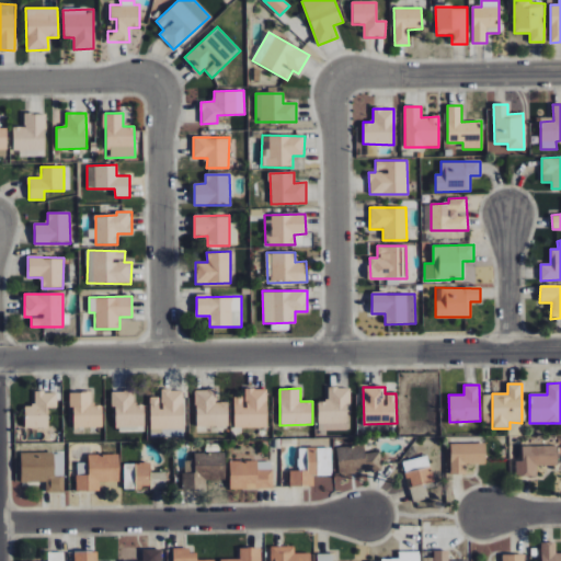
[(348,430),(348,388),(329,388),(329,401),(318,401),(319,431),(348,430)]
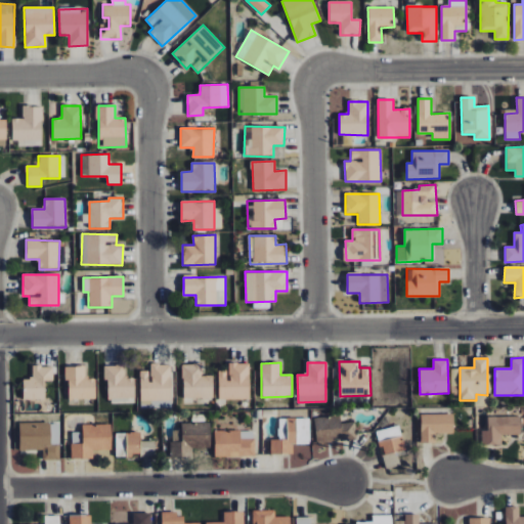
[(183,398),(213,398),(213,376),(202,376),(202,363),(182,364),(183,398)]
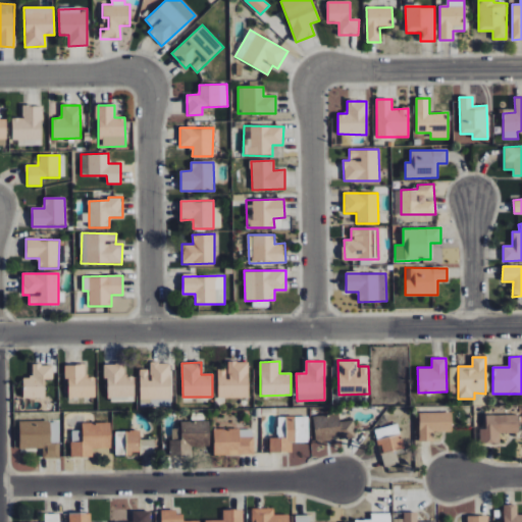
[(170,363),(149,363),(150,369),(140,370),(140,400),(171,399),(170,363)]
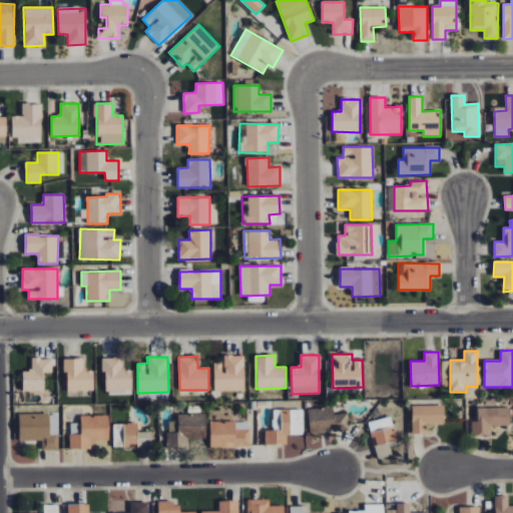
[(244,391),(243,357),(223,357),(223,362),(213,362),(214,391),(244,391)]
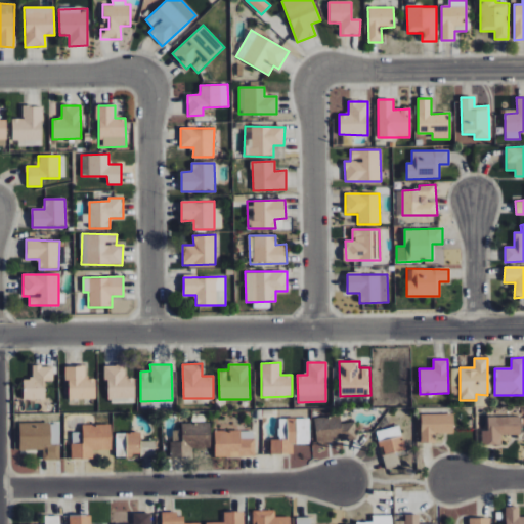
[(135,400),(134,378),(125,378),(124,365),(103,365),(104,380),(107,380),(107,401),(135,400)]
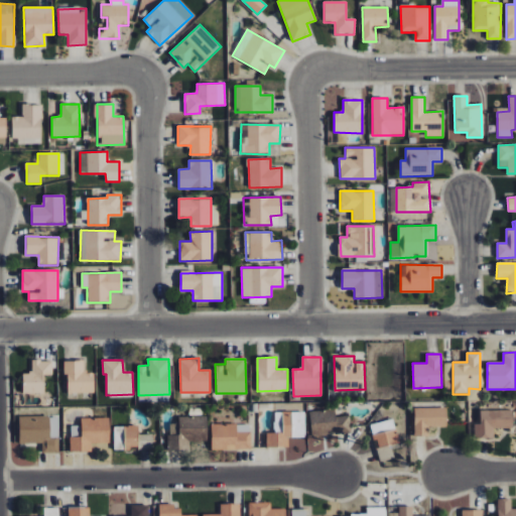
[(52,361),(31,361),(31,373),(22,373),(22,394),(44,394),(44,375),(51,375),(52,361)]
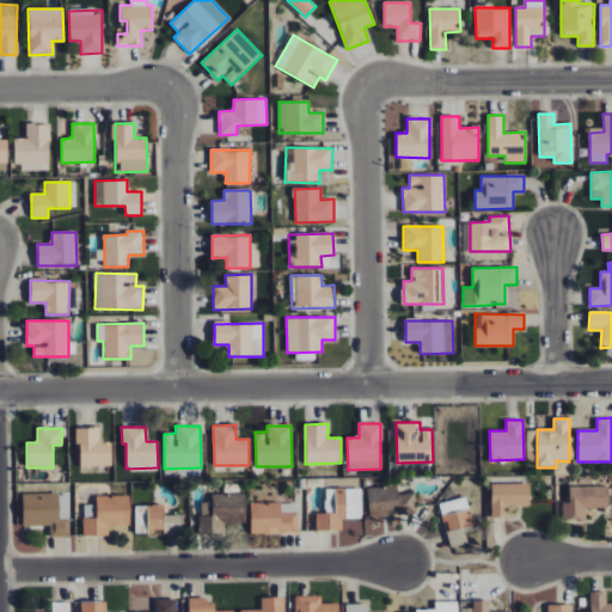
[(99,428),(75,428),(75,444),(80,444),(80,466),(112,465),(112,441),(99,442),(99,428)]
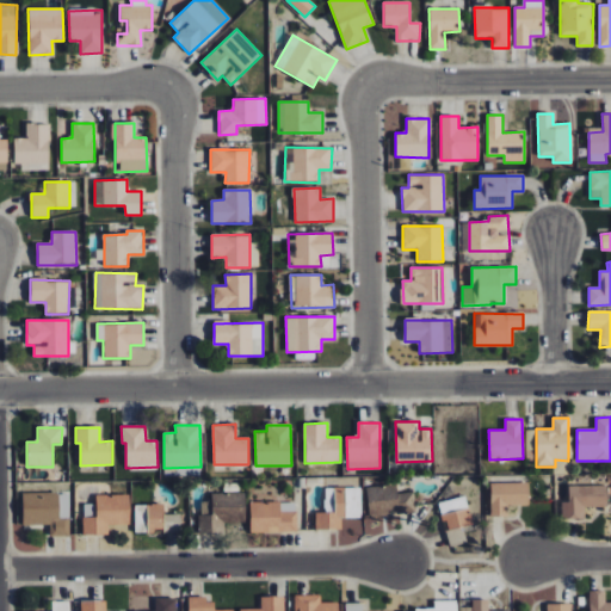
[(491,483),(491,517),(508,517),(508,506),(530,505),(529,482),(491,483)]
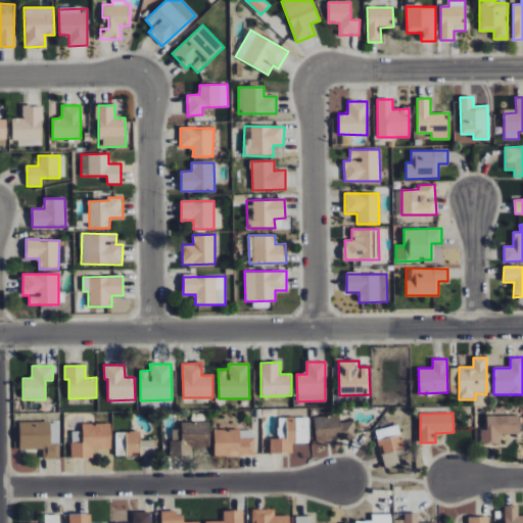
[(314,417),(315,442),(354,440),(354,422),(339,422),(339,416),(314,417)]
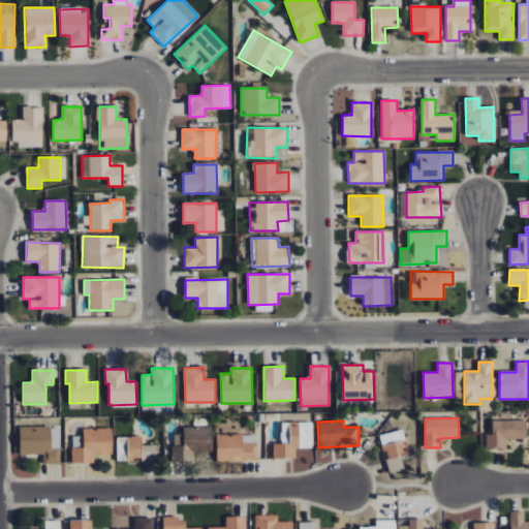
[(525,439),(526,421),(492,421),(492,434),(487,434),(486,448),(505,448),(506,439),(525,439)]
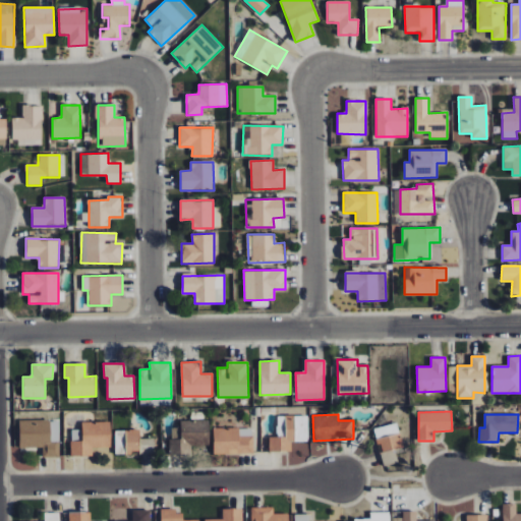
[(308,416),(279,415),(278,435),(269,435),(269,451),(291,452),(291,442),(307,442),(308,416)]
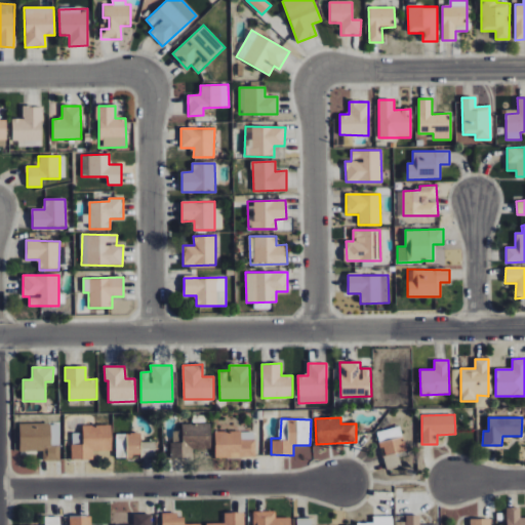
[(59,460),(58,423),(18,425),(19,451),(42,451),(43,460),(59,460)]
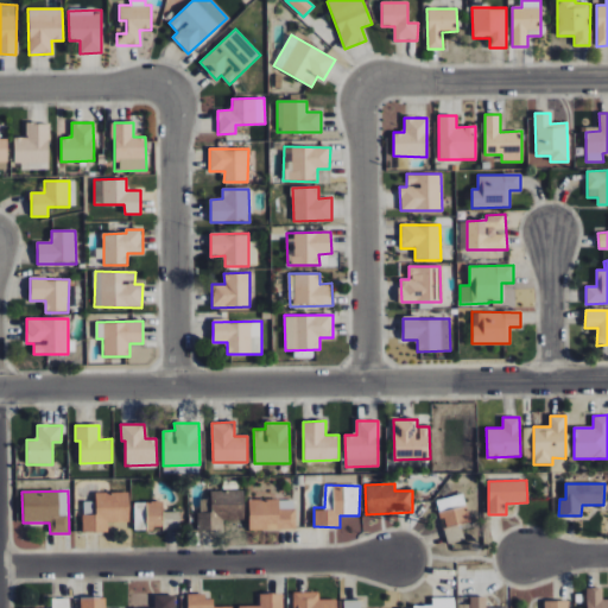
[(198,531),(222,531),(222,519),(244,519),(244,491),(210,491),(210,499),(198,499),(198,531)]
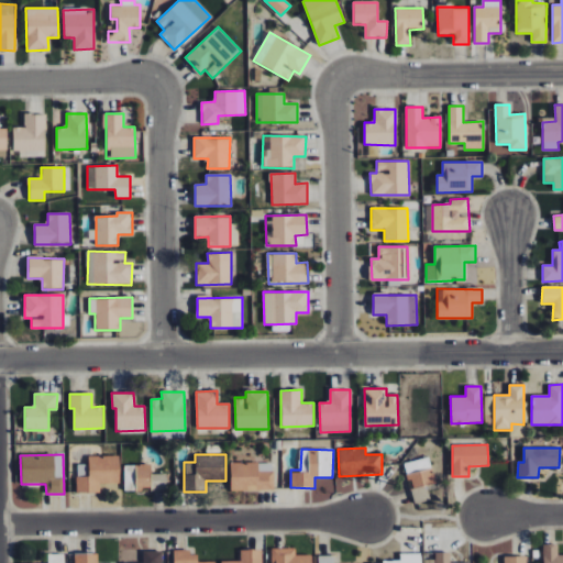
[(100,493),(99,484),(120,484),(119,455),(88,456),(88,465),(76,465),(77,493),(100,493)]
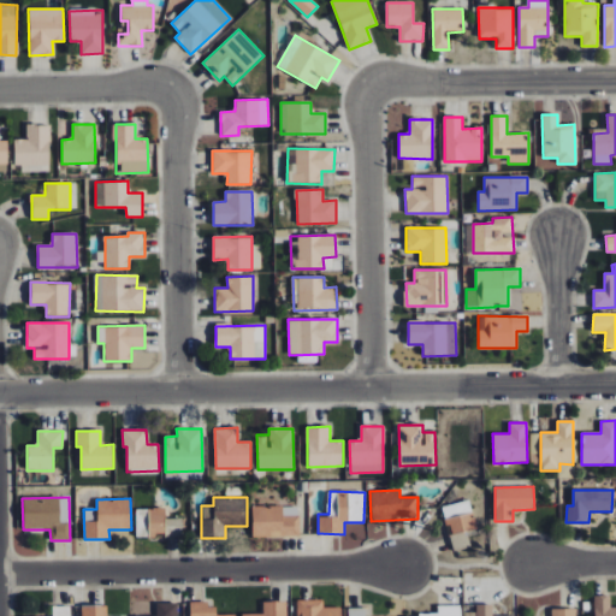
[(444,507),(451,550),(469,548),(467,532),(475,529),(469,501),(444,507)]
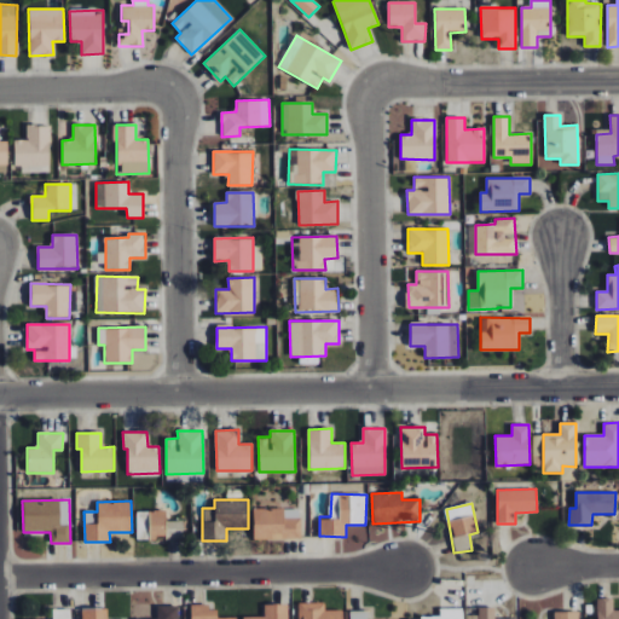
[(253,539),(300,538),(300,509),(253,509),(253,539)]
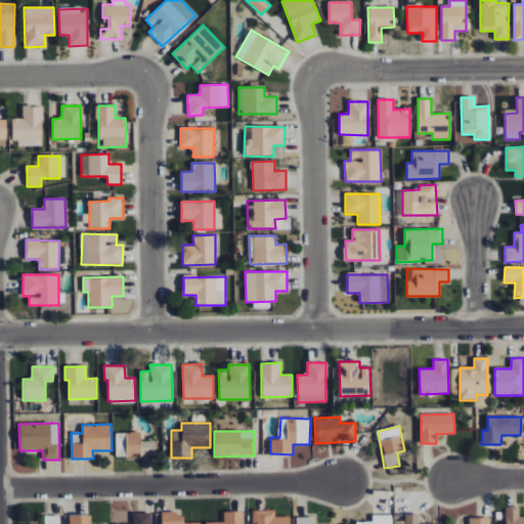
[(140,433),(115,433),(116,456),(155,456),(154,441),(140,441),(140,433)]
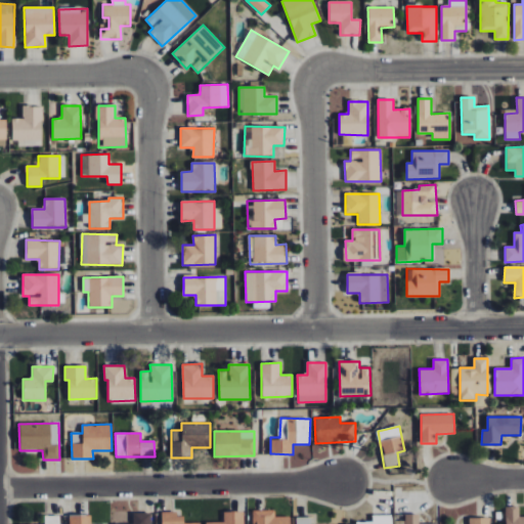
[(523,523),(523,516),(519,517),(519,507),(505,508),(505,523),(523,523)]
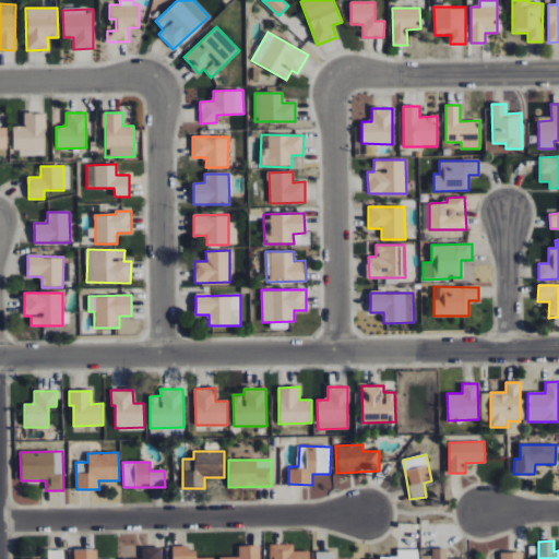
[(294,545),(272,545),(271,558),(308,558),(309,551),(294,551),(294,545)]
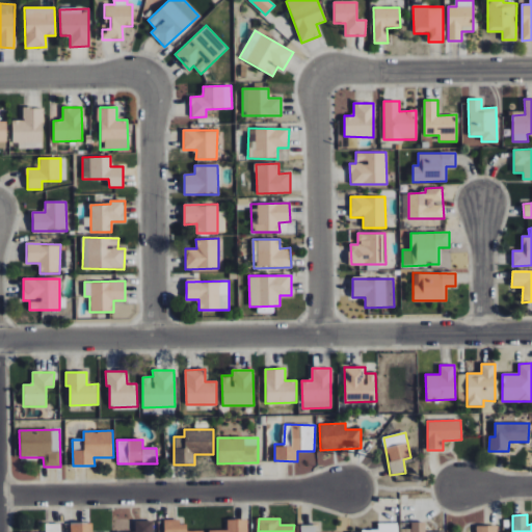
[(209,531),(208,531),(247,531),(247,520),(228,520),(228,530),(209,531)]
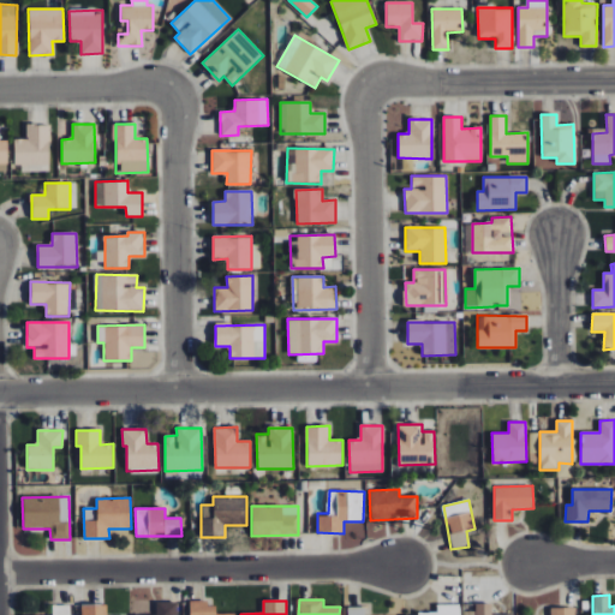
[(133,614),(177,614),(177,602),(156,602),(156,614),(133,614)]
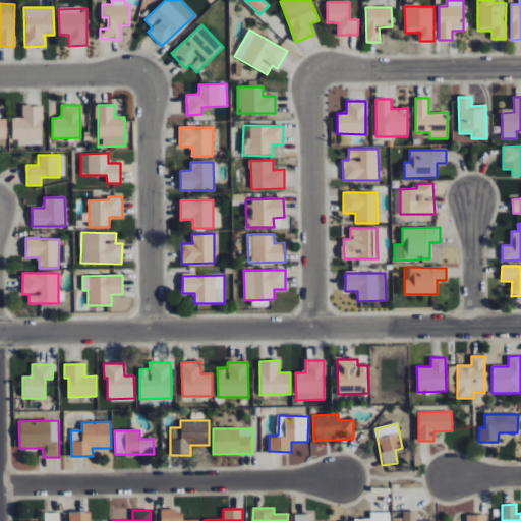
[(199,520),(183,520),(183,511),(161,511),(160,520),(199,520)]
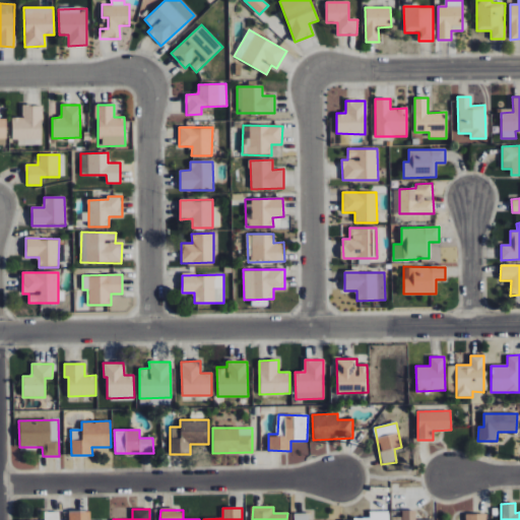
[(434,519),(435,519),(415,519),(415,510),(402,510),(401,519),(434,519)]
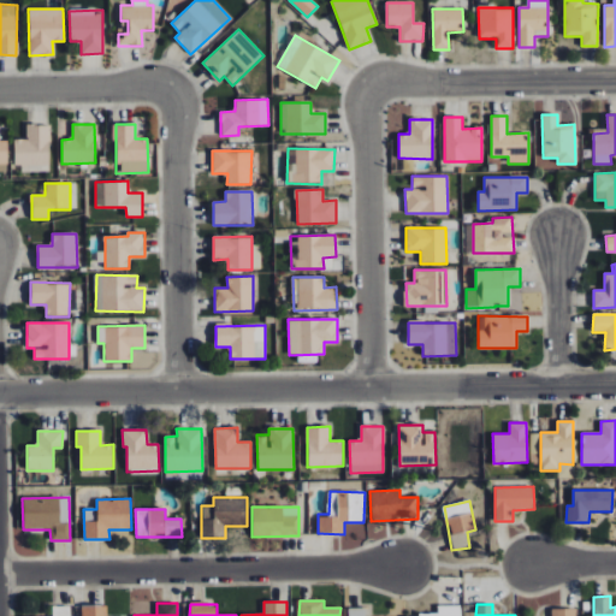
[(108,615),(108,605),(81,605),(81,615),(108,615)]
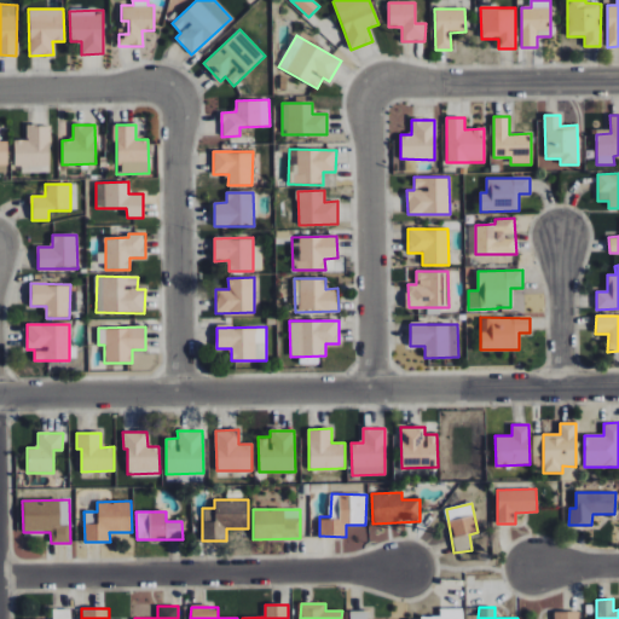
[(463,618),(463,608),(440,609),(440,617),(421,617),(420,618),(463,618)]
